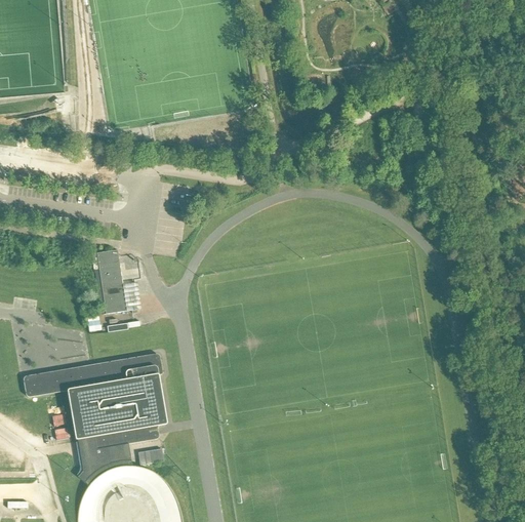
[(96,251),(106,313),(126,310),(118,254),(112,255),(111,249),(96,251)]
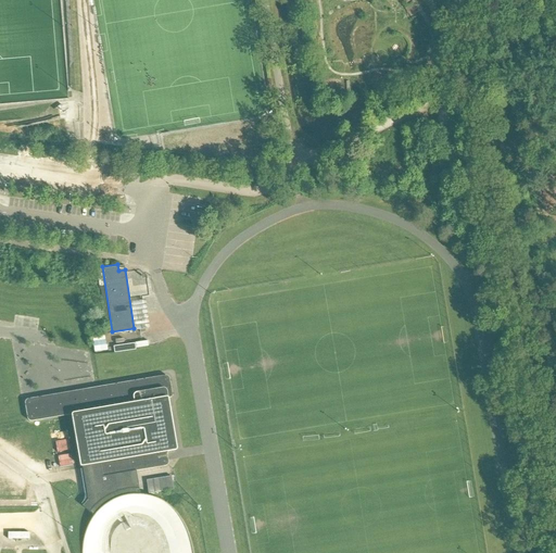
[(95,330),(97,347),(110,344),(108,328),(95,330)]
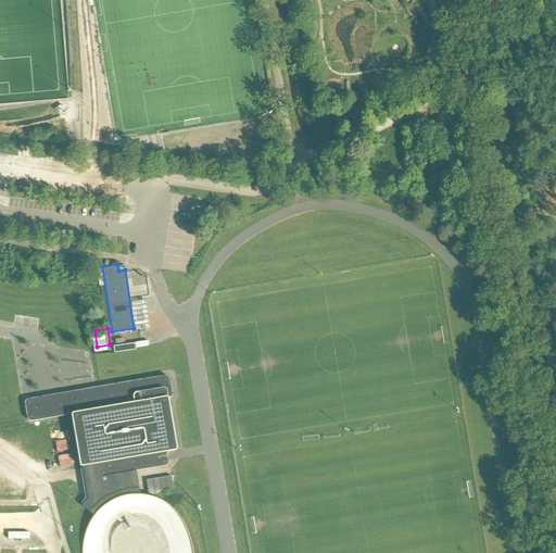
[(113,344),(114,350),(135,348),(134,341),(113,344)]
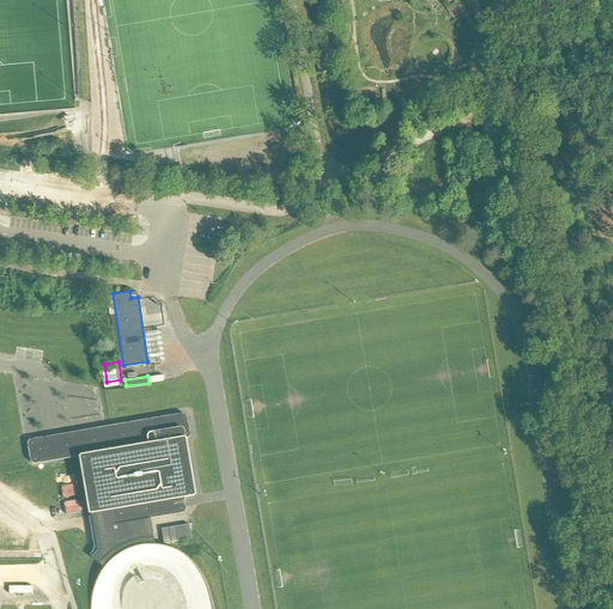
[(26,440),(26,442),(30,458),(30,460),(32,461),(34,461),(35,461),(76,454),(77,455),(78,455),(78,456),(87,509),(87,510),(89,511),(90,511),(107,507),(108,507),(109,507),(109,509),(110,510),(111,518),(111,519),(113,521),(114,521),(114,522),(115,522),(116,522),(127,519),(150,516),(182,510),(183,510),(183,509),(184,509),(184,507),(184,506),(183,497),(183,495),(184,495),(184,494),(192,493),(193,493),(193,492),(194,492),(194,491),(184,438),(184,437),(186,436),(187,434),(188,434),(189,434),(189,433),(189,432),(186,414),(186,413),(184,412),(183,410),(182,410),(180,410),(109,424),(66,431),(65,431),(64,431),(62,432),(61,433),(61,436),(61,437),(55,438),(49,438),(48,437),(47,436),(46,434),(44,434),(43,434),(30,437),(29,437),(29,438),(28,438),(26,439),(26,440)]
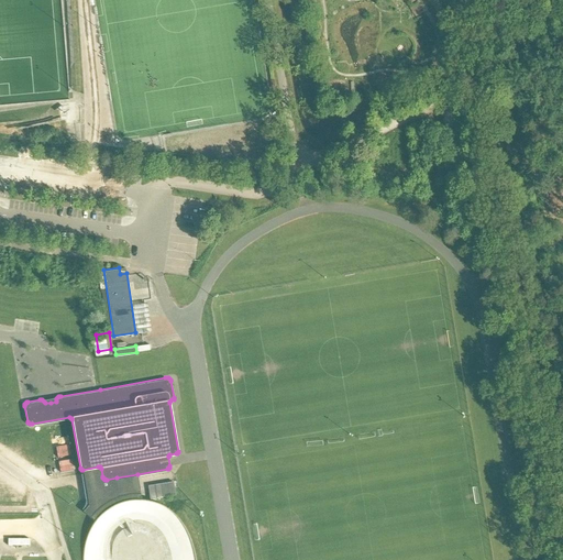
[(75,450),(73,439),(59,441),(61,452),(75,450)]
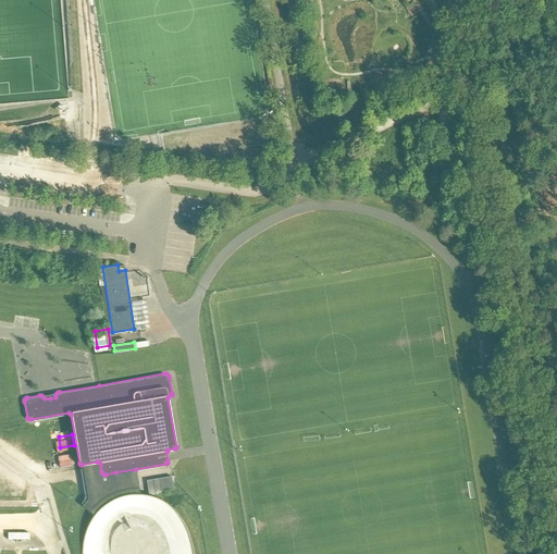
[(63,462),(76,459),(75,450),(61,452),(63,462)]
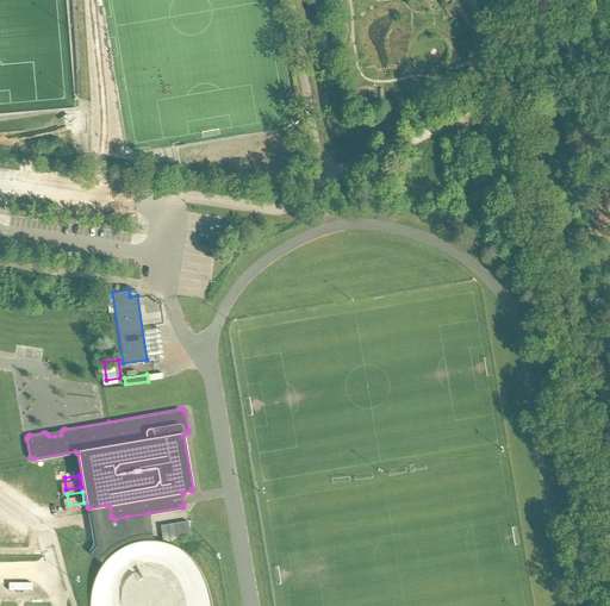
[(153,539),(149,513),(126,517),(116,519),(114,519),(113,519),(113,518),(112,518),(111,517),(111,516),(110,507),(109,506),(109,505),(107,505),(106,505),(89,508),(94,538),(95,544),(89,551),(104,561),(109,557),(110,555),(112,553),(117,549),(123,547),(128,543),(134,542),(139,541),(145,539),(151,539),(153,539)]
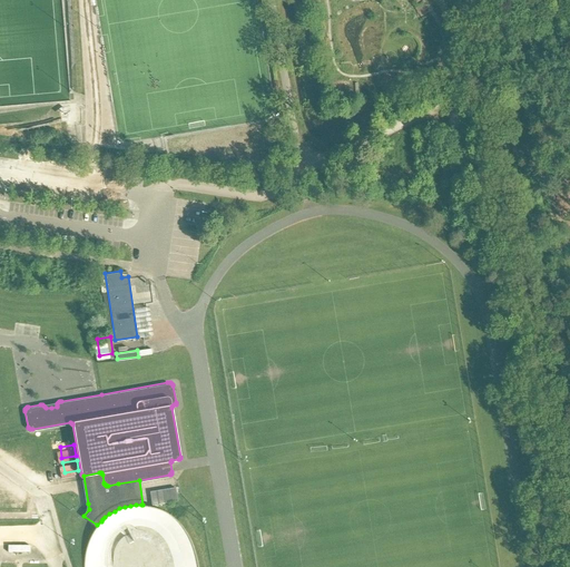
[(177,499),(175,486),(156,488),(158,502),(177,499)]
